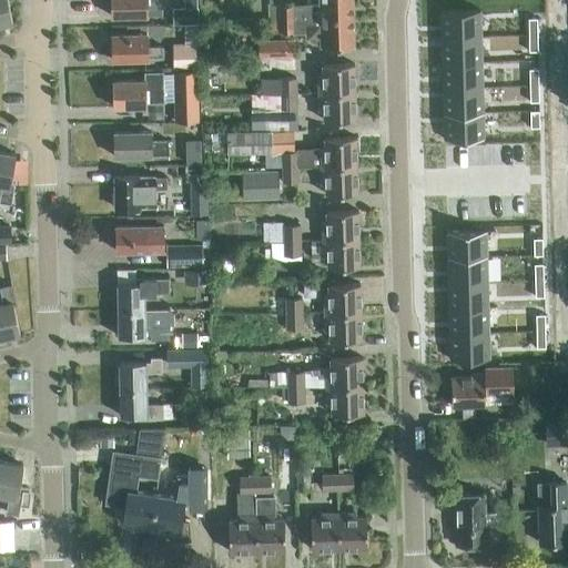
[(0,0),(0,24),(12,23),(7,0),(0,0)]
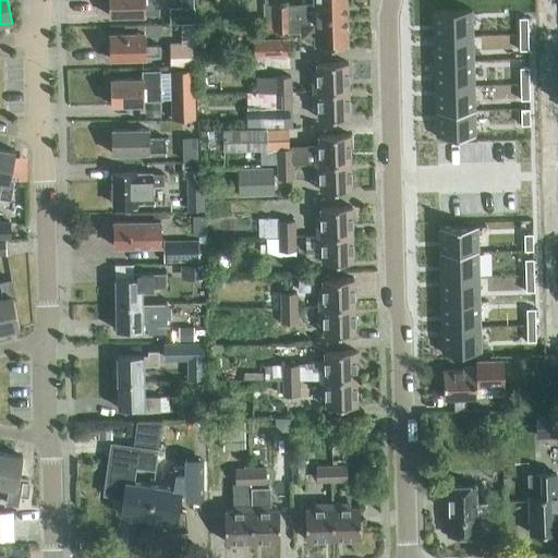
[(108,0),(109,16),(144,16),(157,15),(157,9),(158,9),(158,0),(108,0)]
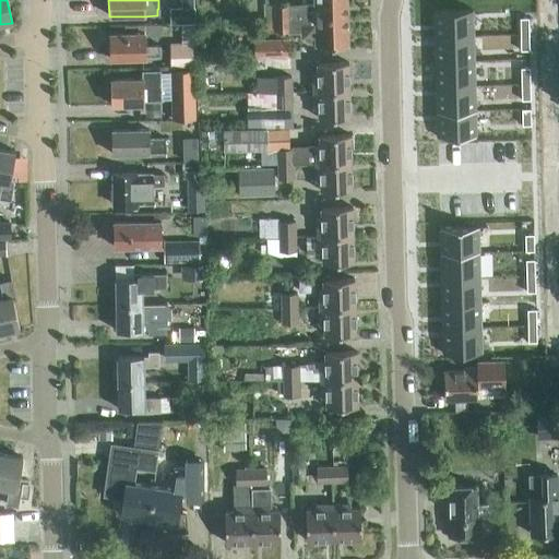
[(313,18),(346,16),(345,0),(313,0),(313,4),(274,6),(274,19),(287,19),(313,19),(313,18)]
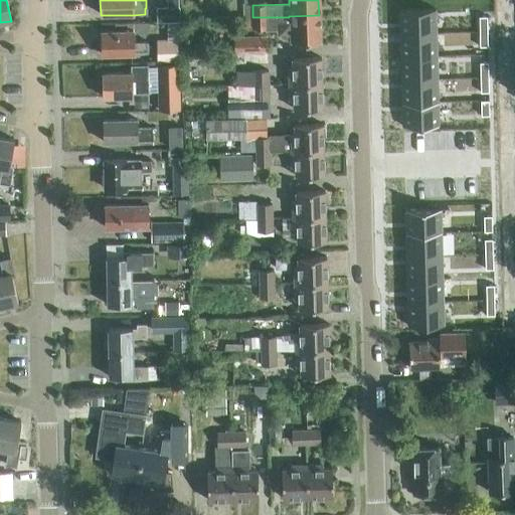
[(157,23),(179,22),(179,7),(156,8),(157,23)]
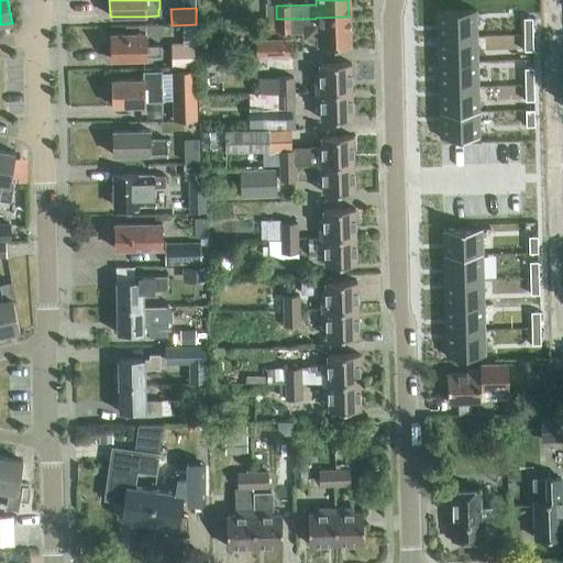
[(475,11),(437,11),(438,37),(476,36),(475,11)]
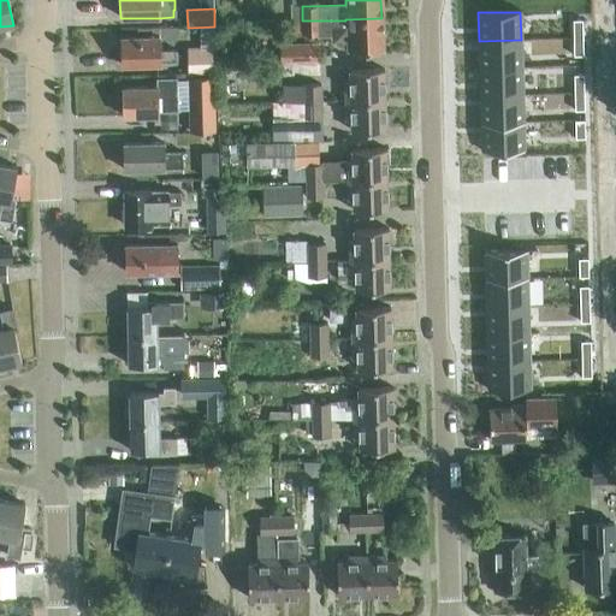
[(317,21),(302,21),(303,35),(317,35),(317,37),(331,37),(331,45),(347,43),(347,52),(383,51),(381,18),(345,19),(345,21),(317,21)]
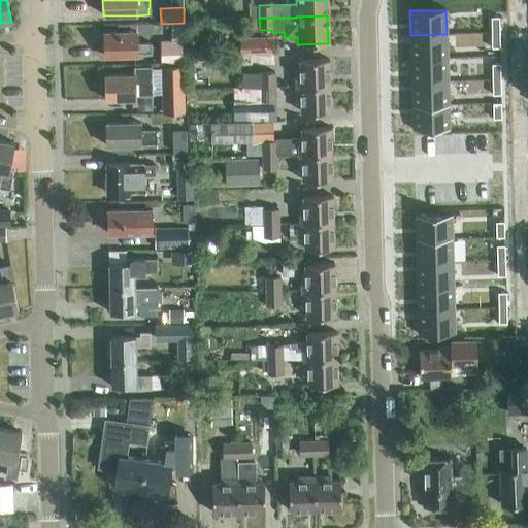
[(499,18),(491,18),(491,33),(499,33),(499,18)]
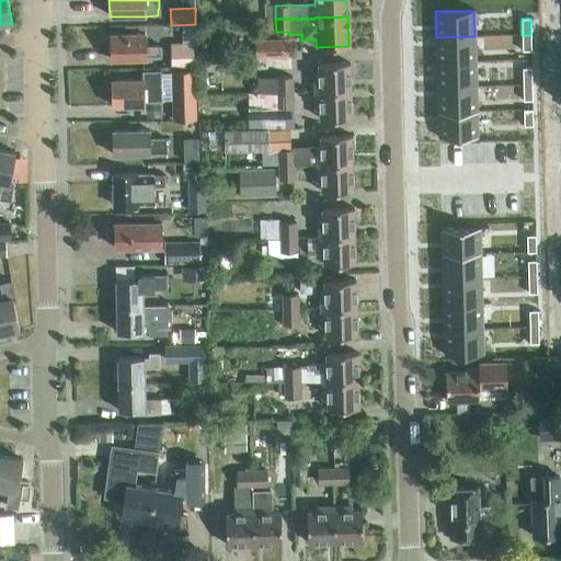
[(145,47),(145,35),(110,35),(111,60),(145,60),(145,57),(160,57),(160,47),(145,47)]
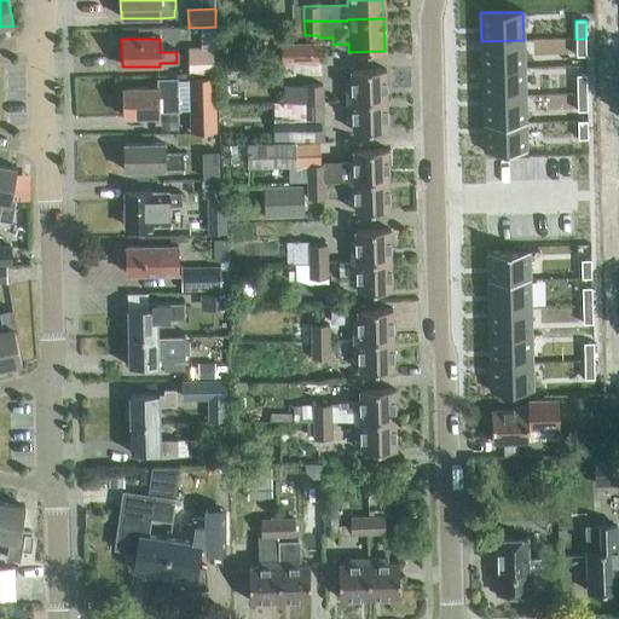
[(585,39),(576,39),(576,57),(585,57),(585,39)]
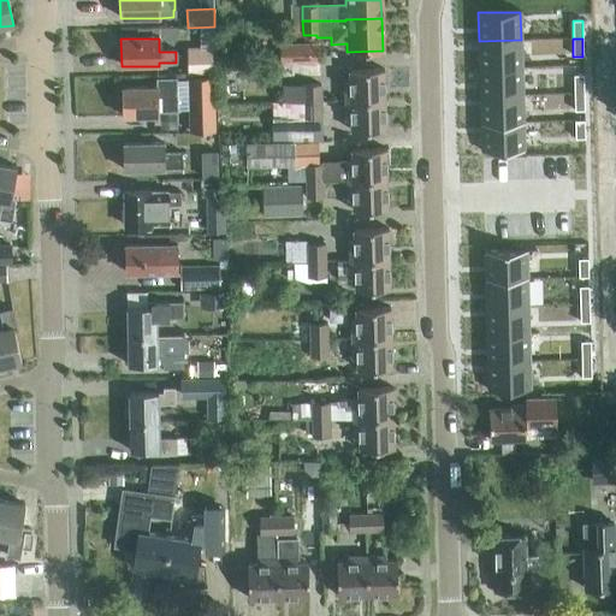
[(521,40),(479,41),(479,69),(522,67),(521,40)]
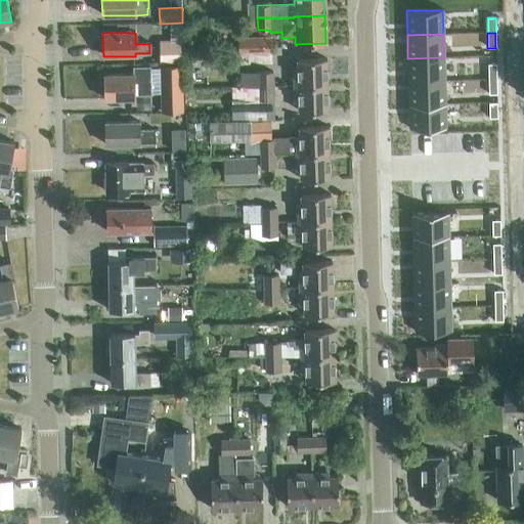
[(238,53),(273,52),(273,37),(237,38),(238,53)]
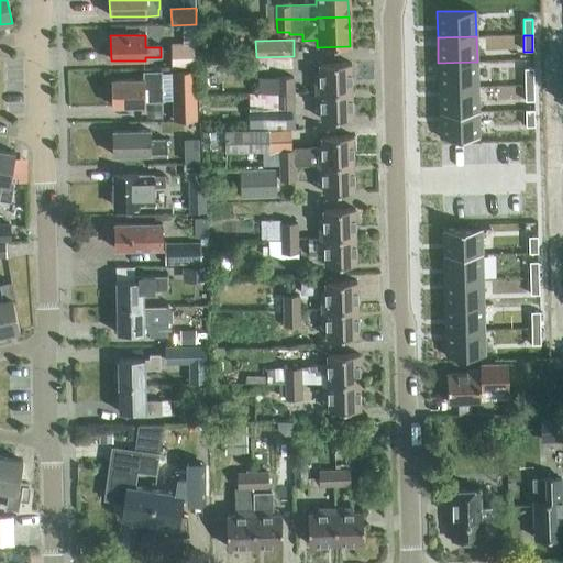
[(197,45),(172,45),(172,68),(197,68),(197,45)]
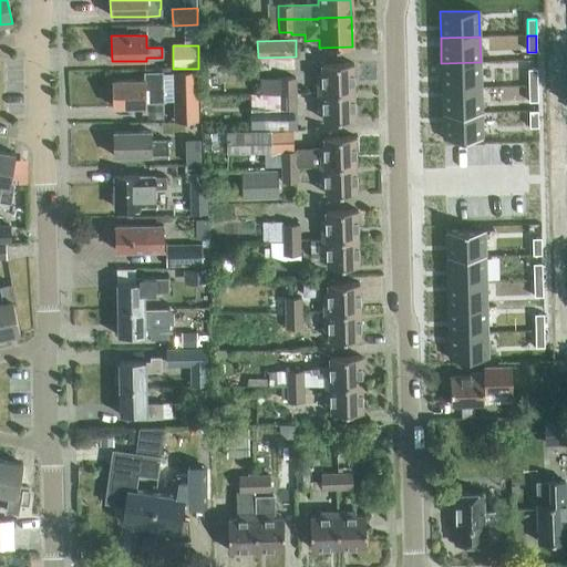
[(481,62),(441,63),(442,89),(481,88),(481,62)]
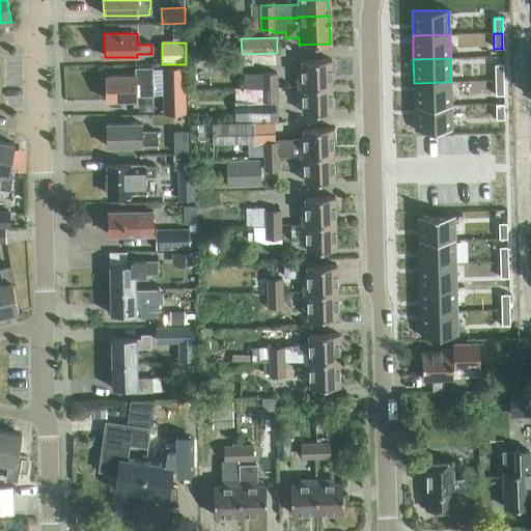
[(297,87),(331,86),(330,60),(301,61),(301,70),(297,71),(297,87)]
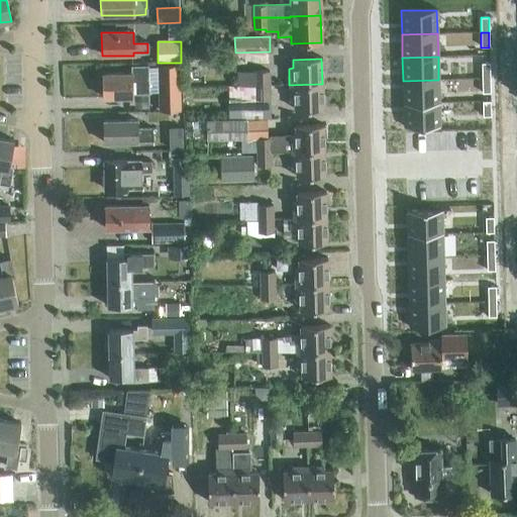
[(179,95),(178,63),(162,64),(163,96),(179,95)]
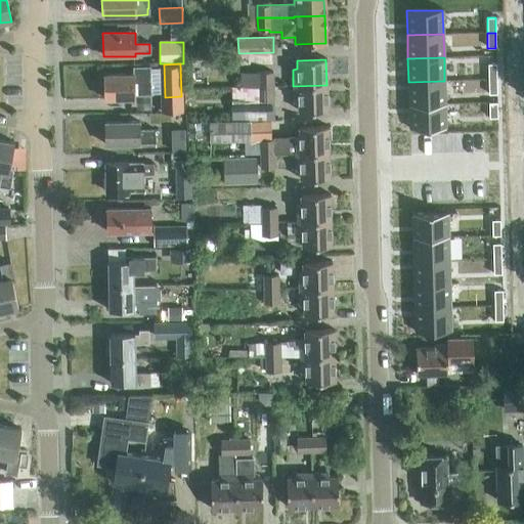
[(495,63),(487,64),(488,79),(496,79),(495,63)]
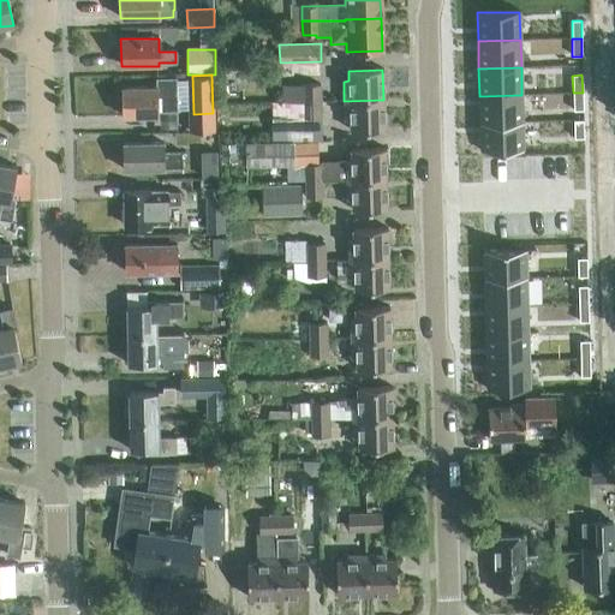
[(121,88),(123,117),(157,117),(157,111),(175,111),(175,79),(155,79),(155,88),(121,88)]
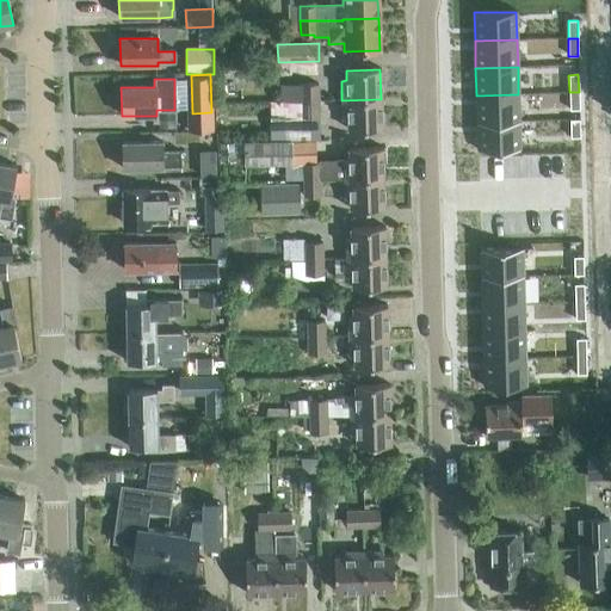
[(300,103),(320,102),(319,85),(300,85),(300,103)]
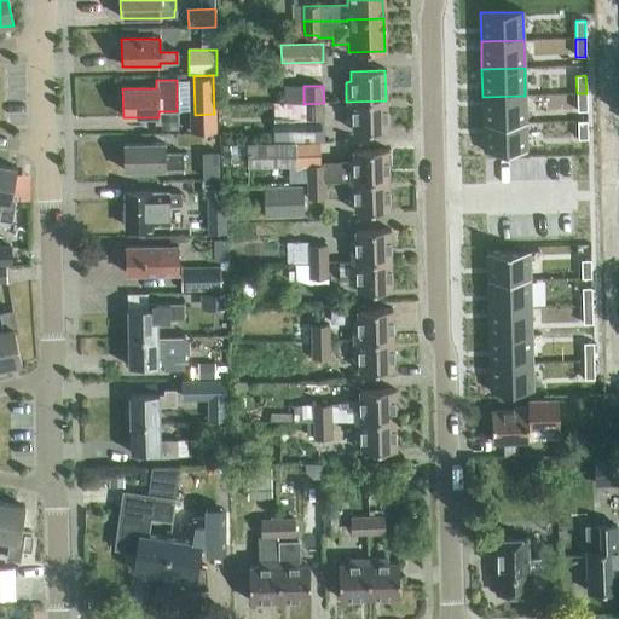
[(586,93),(577,93),(577,111),(586,111),(586,93)]
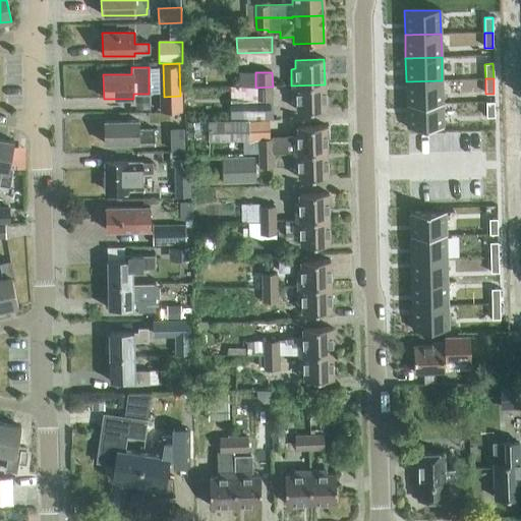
[(442,80),(406,81),(407,105),(443,104),(442,80)]
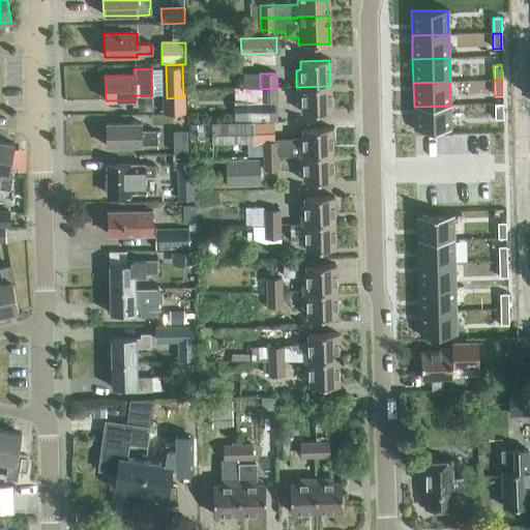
[(330,86),(296,87),(297,104),(301,104),(301,113),(331,112),(330,86)]
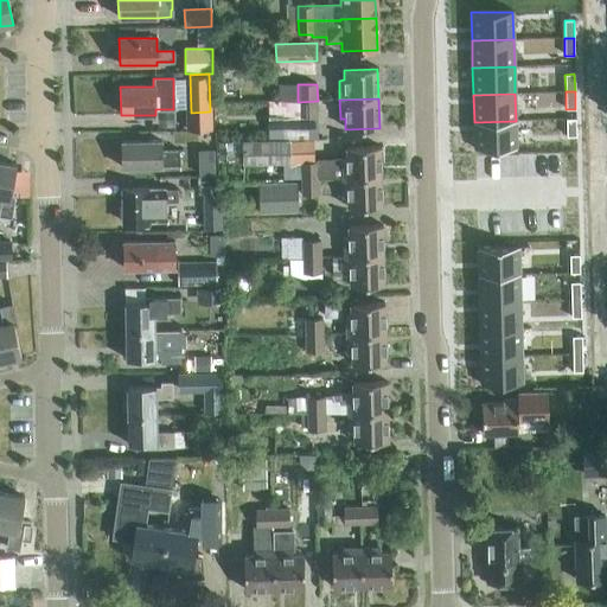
[(318,101),(298,102),(283,102),(283,116),(299,116),(299,117),(318,117),(318,101)]
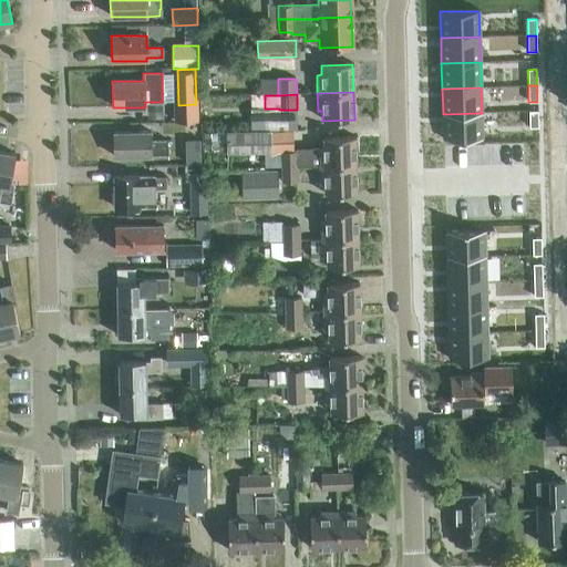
[(537,111),(528,111),(529,129),(538,127),(537,111)]
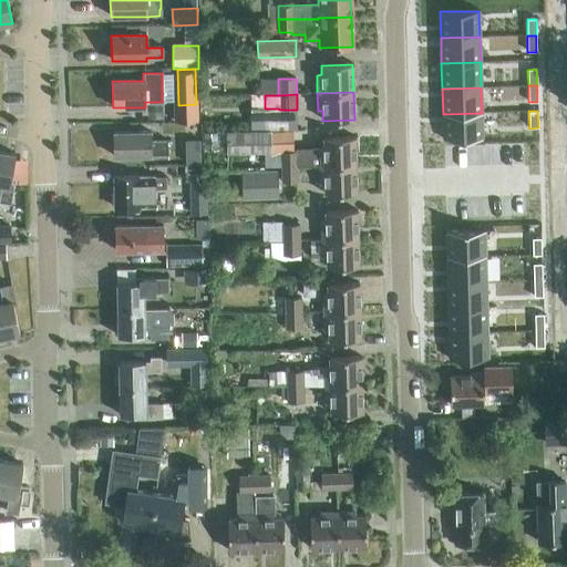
[(482,113),(443,114),(443,140),(482,138),(482,113)]
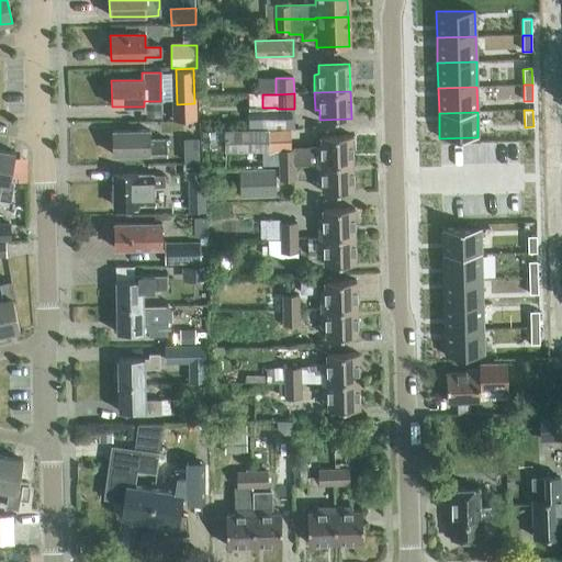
[(262,131),(269,131),(293,131),(293,114),(261,114),(262,131)]
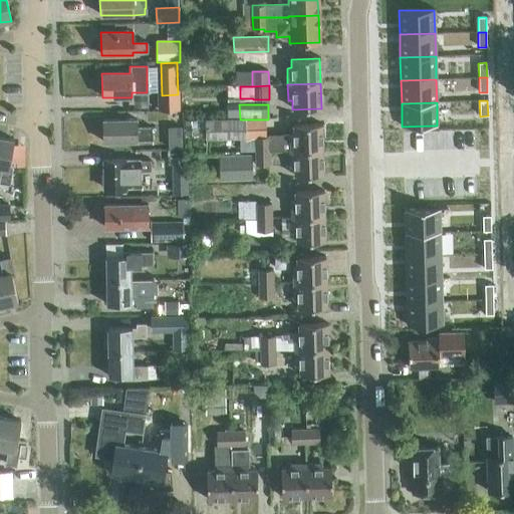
[(136,127),(136,119),(102,120),(103,143),(137,142),(152,141),(152,127),(136,127)]
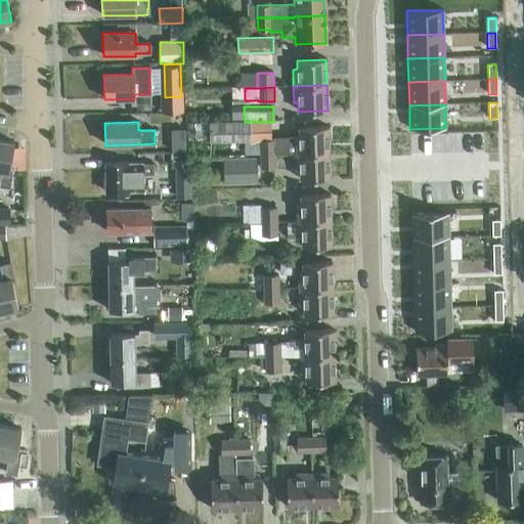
[(251,141),(251,122),(245,122),(210,122),(210,142),(251,141)]
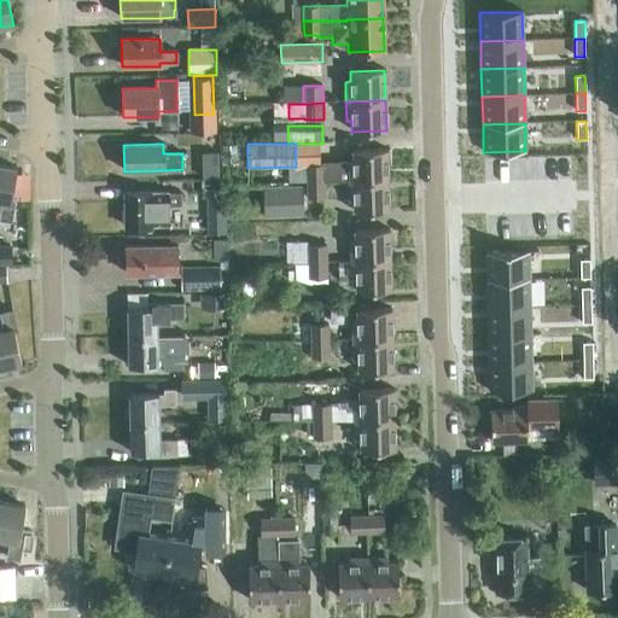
[(221,164),(237,164),(237,145),(220,145),(221,164)]
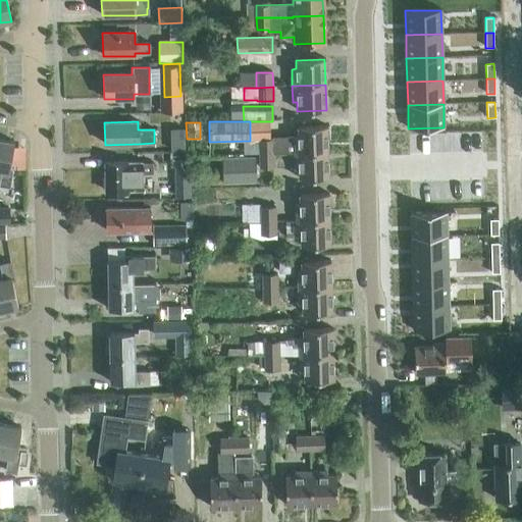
[(274,153),(294,153),(327,152),(326,126),(297,127),(298,137),(272,137),(272,140),(258,140),(258,153),(274,153)]
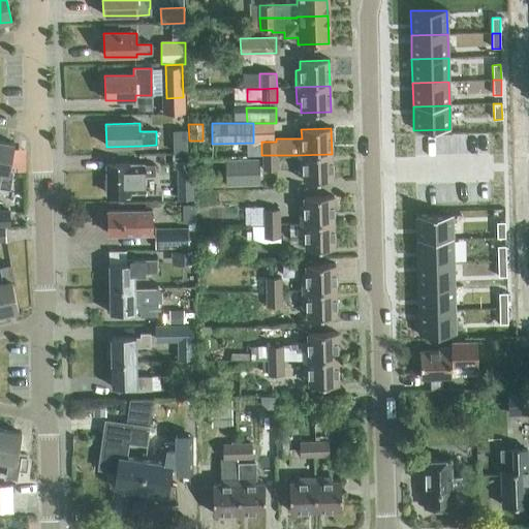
[(187,130),(173,131),(173,153),(187,153),(187,130)]
